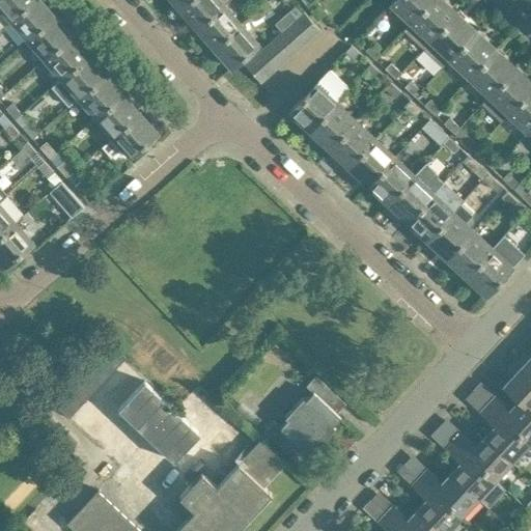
[(0,0),(0,27),(9,20),(31,0),(0,0)]
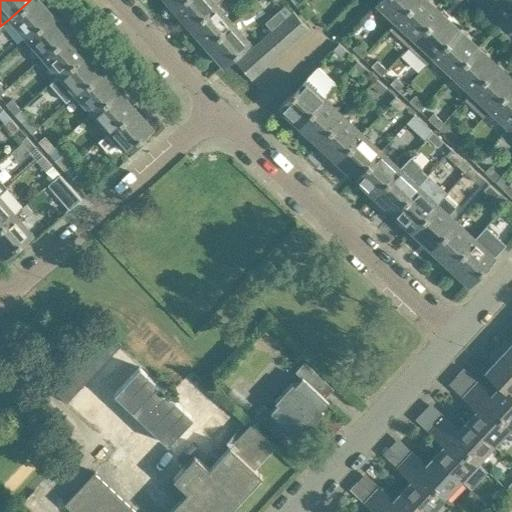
[(25,38),(52,14),(39,0),(30,0),(9,19),(25,38)]
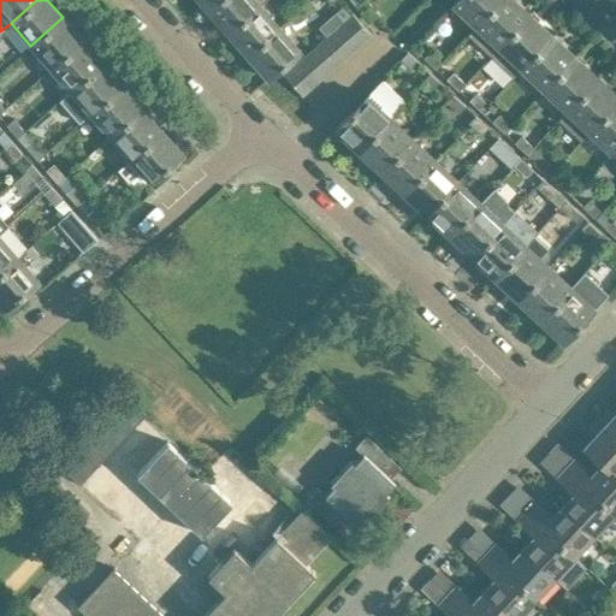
[(197,0),(207,11),(218,0),(197,0)]
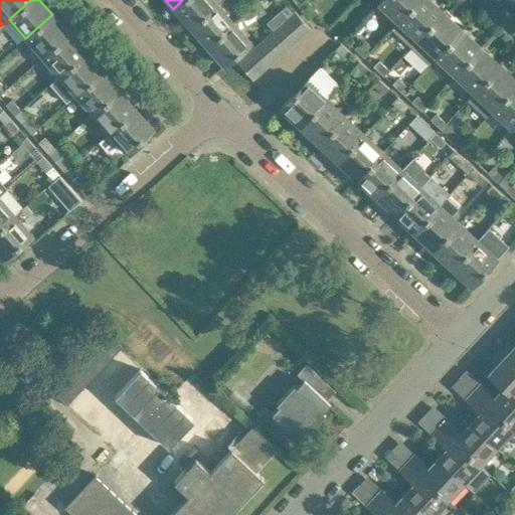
[(190,27),(217,3),(220,0),(182,0),(173,9),(190,27)]
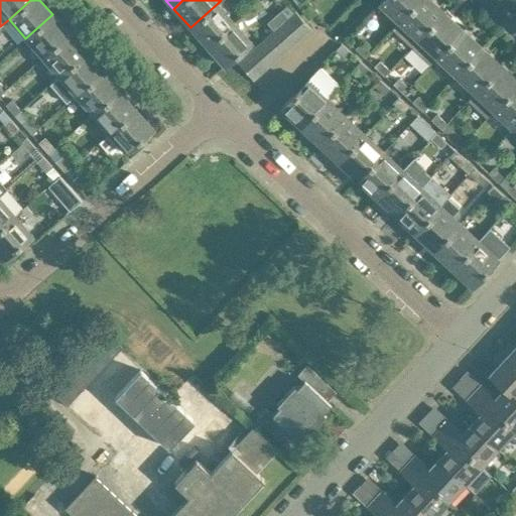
[(306,4),(302,0),(291,0),(300,10),(306,4)]
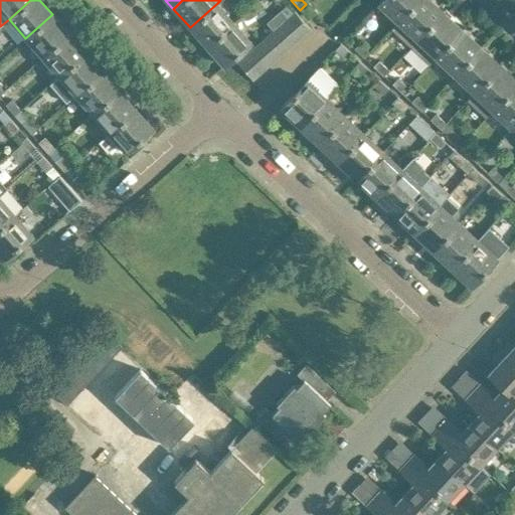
[(397,21),(416,0),(380,0),(377,3),(397,21)]
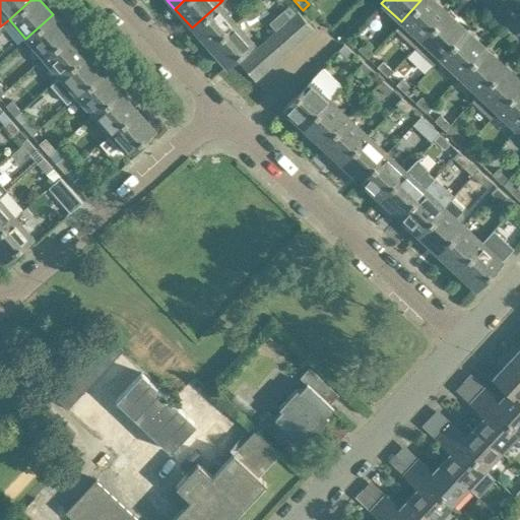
[(420,40),(447,11),(435,0),(420,0),(401,21),(394,28),(413,47),(420,40)]
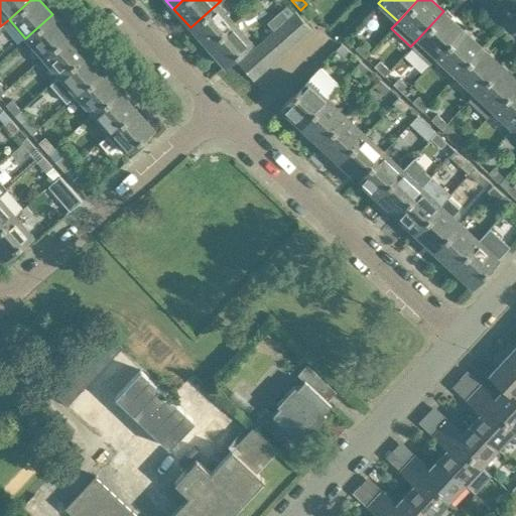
[(207,46),(234,22),(218,3),(190,27),(207,46)]
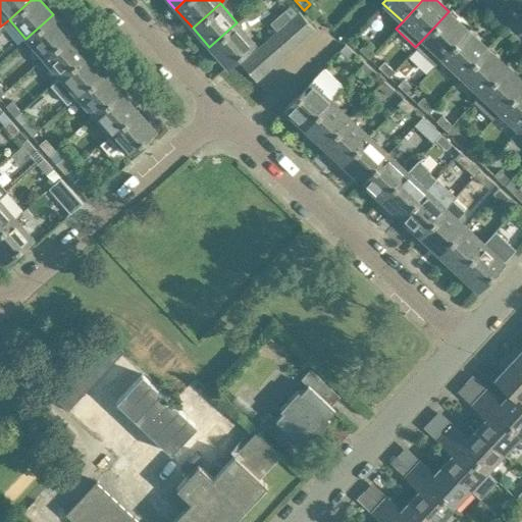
[(318,14),(313,9),(308,13),(312,19),(318,14)]
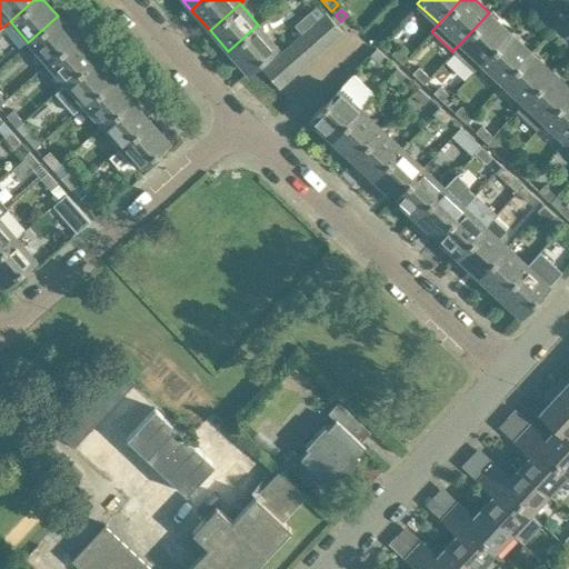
[(481,63),(510,32),(489,12),(460,43),(481,63)]
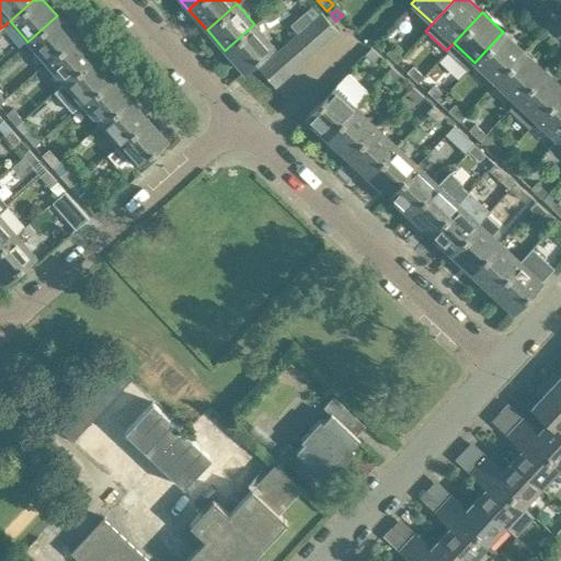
[(339,33),(322,13),(310,23),(328,43),(339,33)]
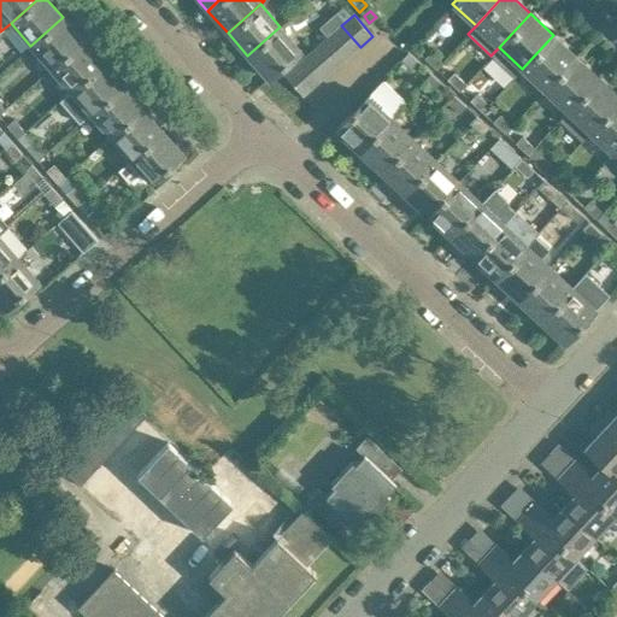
[(51,68),(83,40),(63,17),(30,46),(51,68)]
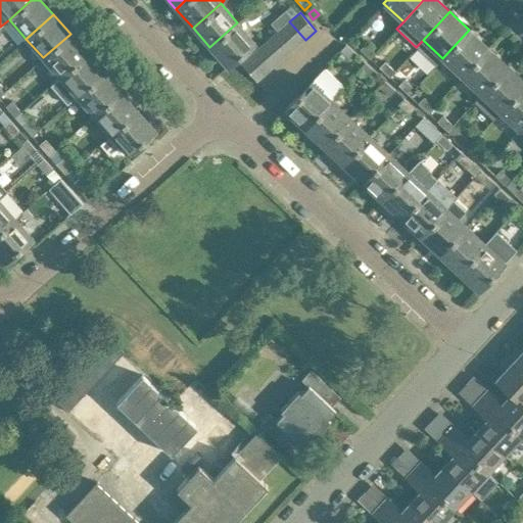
[(305,40),(289,21),(280,30),(296,48),(305,40)]
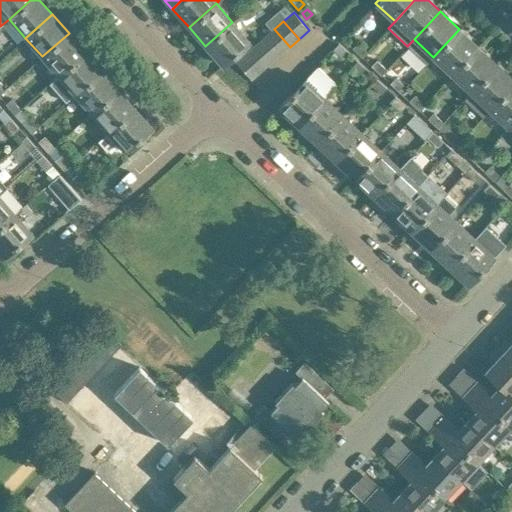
[(249,41),(232,22),(205,46),(222,65),(249,41)]
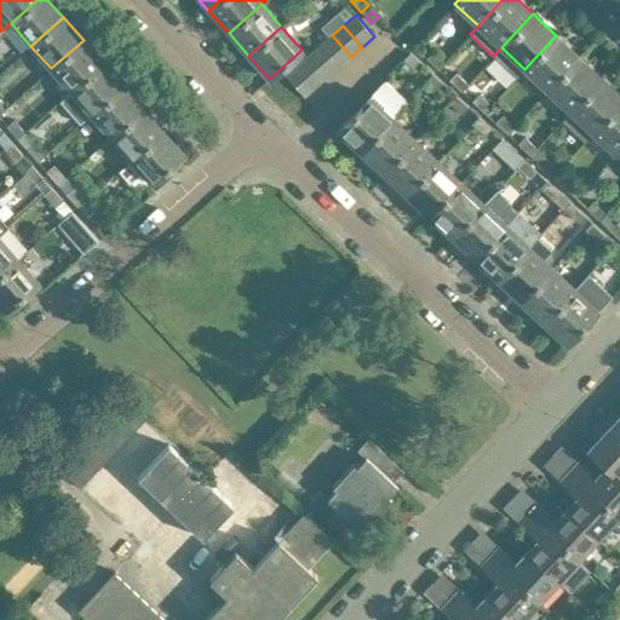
[(351,57),(332,35),(321,45),(339,67),(351,57)]
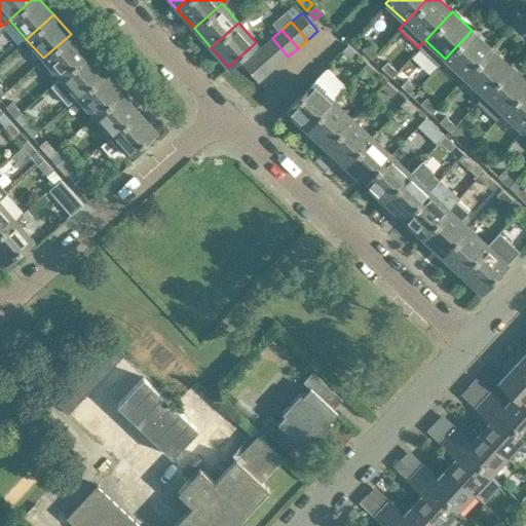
[(464,76),(491,47),(472,30),(445,59),(464,76)]
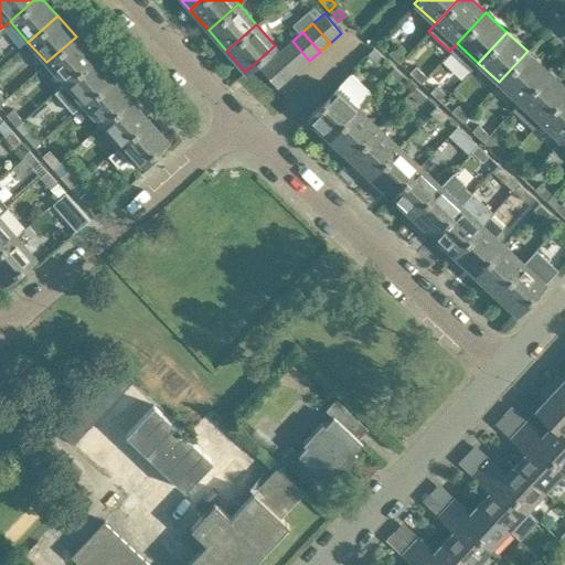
[(64,83),(94,57),(76,36),(46,62),(64,83)]
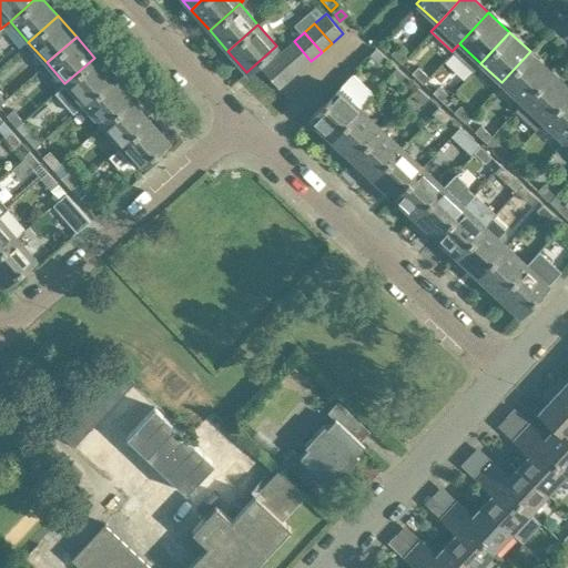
[(311,61),(294,41),(283,50),(301,70),(311,61)]
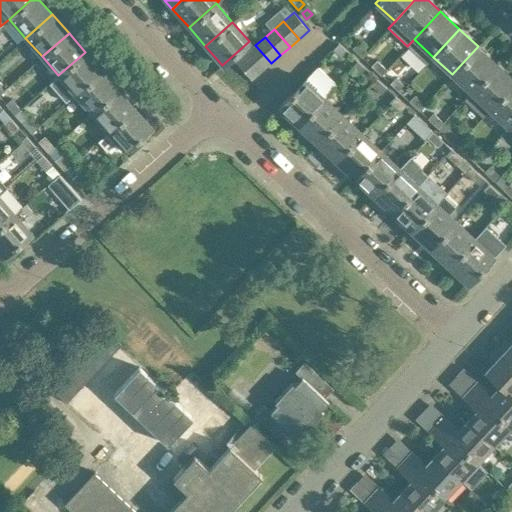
[(368,51),(357,41),(352,47),(362,57),(368,51)]
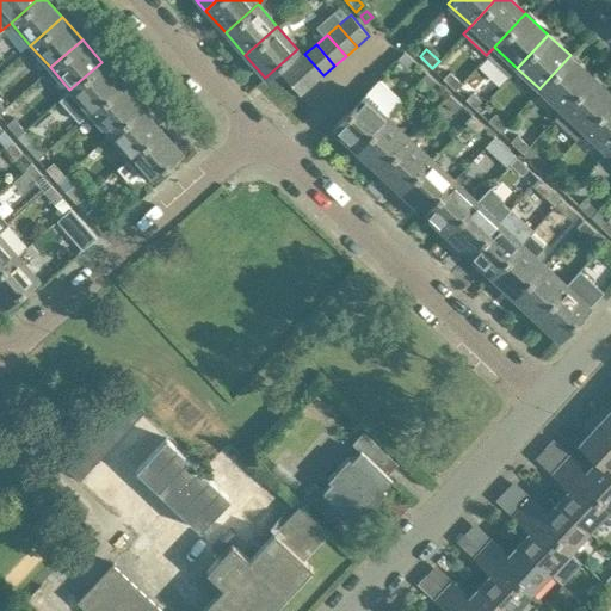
[(415,63),(403,51),(397,59),(409,71),(415,63)]
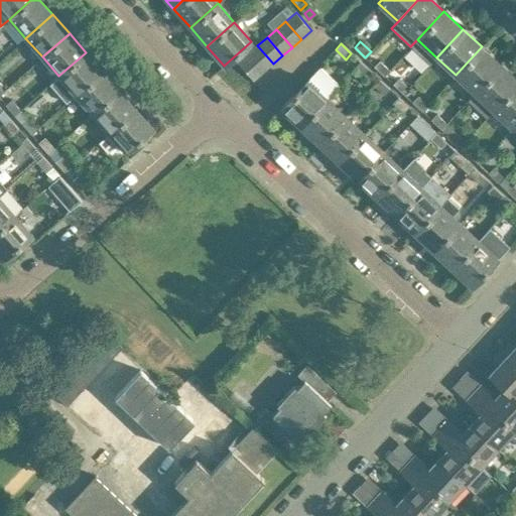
[(273,63),(257,45),(248,53),(263,73),(273,63)]
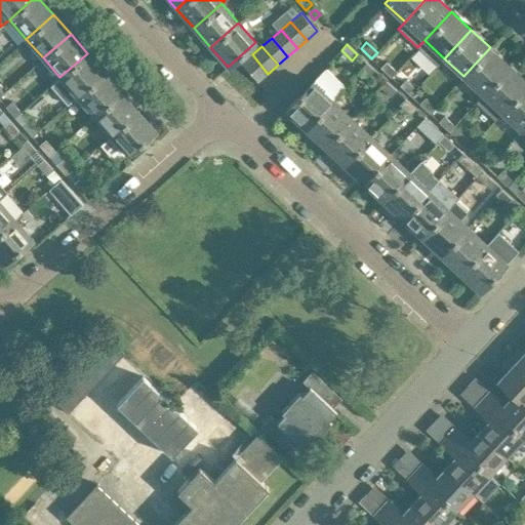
[(482,94),(510,66),(490,47),(463,76),(482,94)]
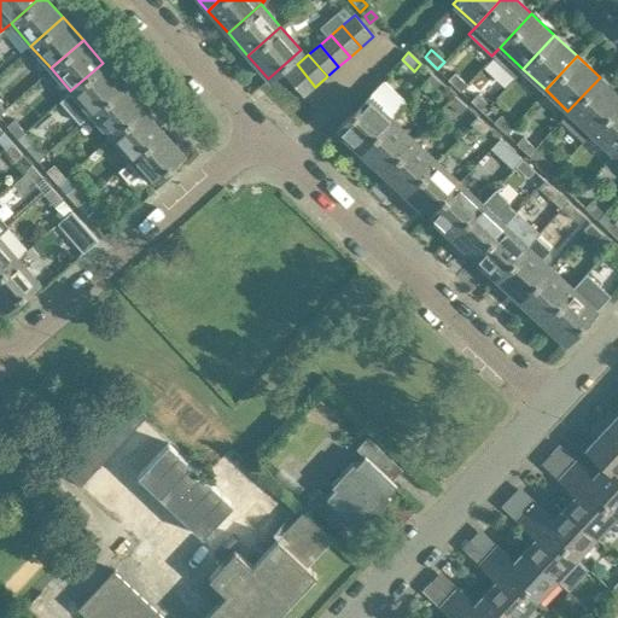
[(91,114),(123,86),(103,63),(70,91),(91,114)]
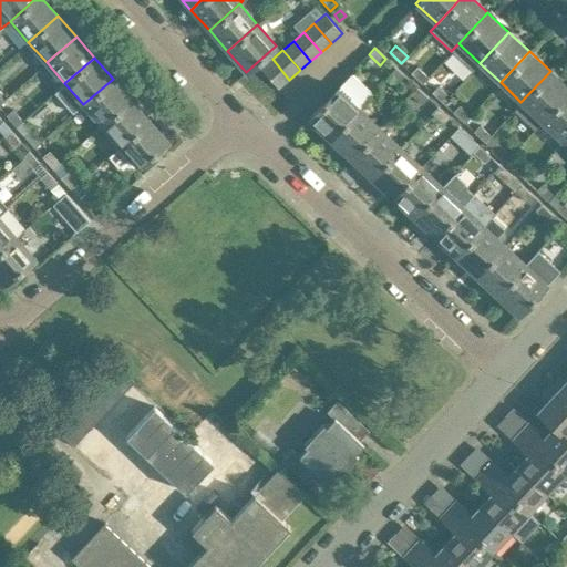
[(289,80),(272,59),(260,69),(278,89),(289,80)]
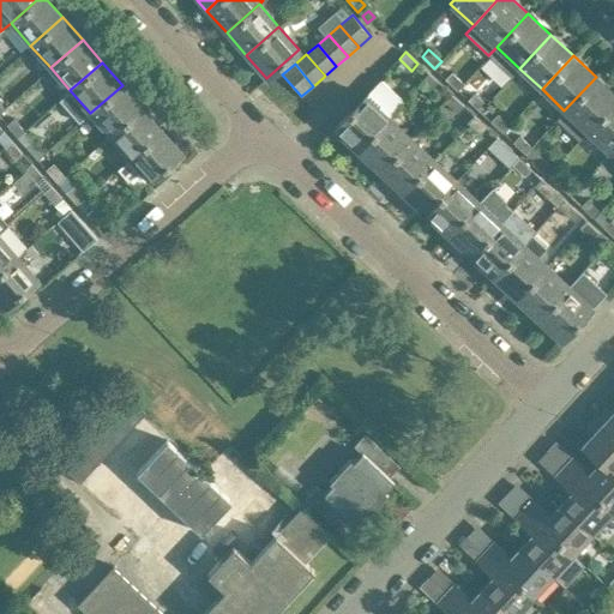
[(464,82),(452,71),(445,78),(457,89),(464,82)]
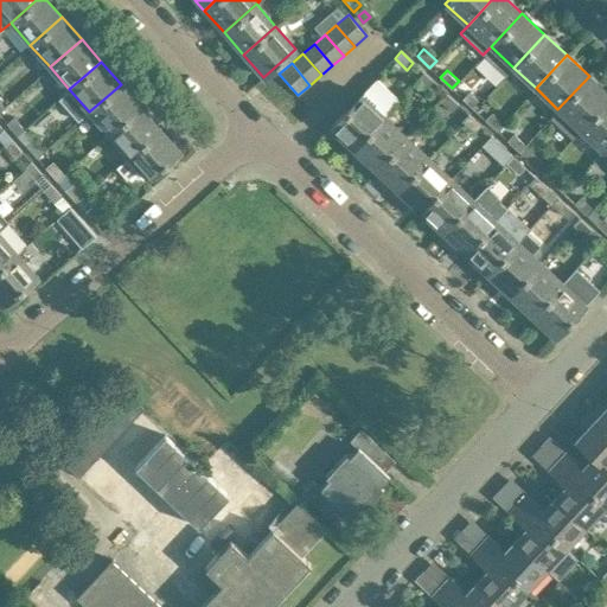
[(436,83),(423,71),(417,80),(429,90),(436,83)]
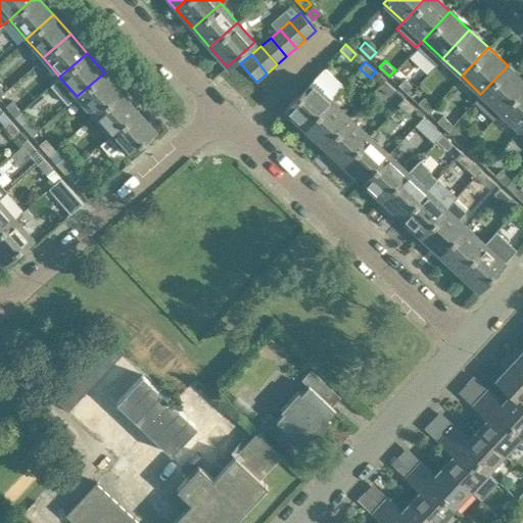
[(500,112),(522,87),(522,80),(508,65),(480,94),(500,112)]
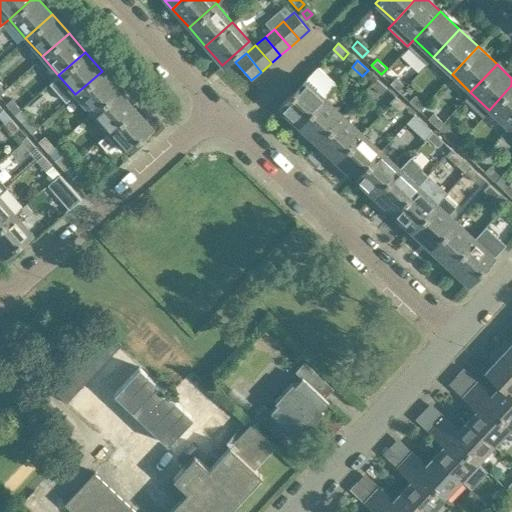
[(298,126),(325,97),(336,84),(317,67),(305,79),(278,108),(298,126)]
